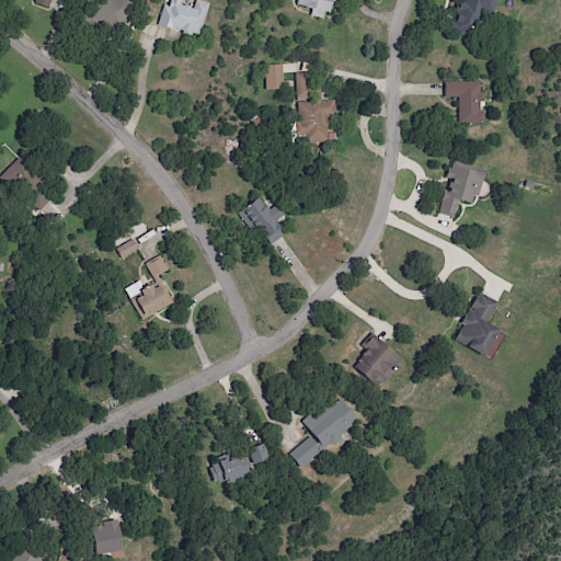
[(31,0),(35,9),(55,0),(31,0)]
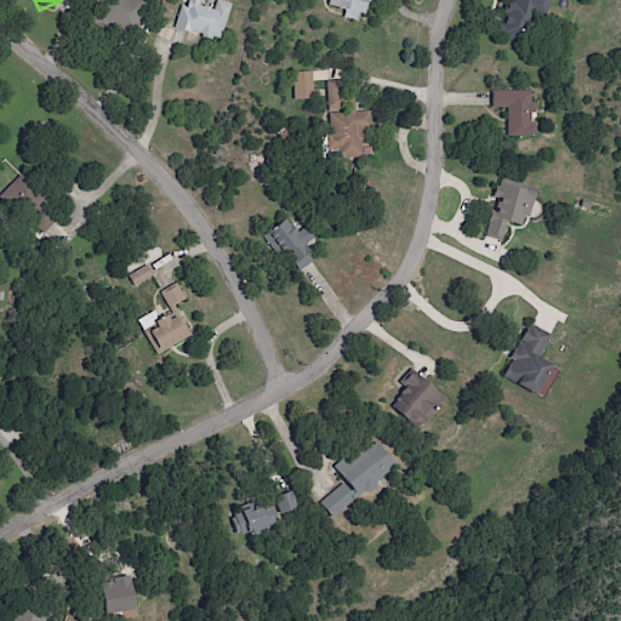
[(107,0),(102,26),(137,33),(141,13),(132,12),(134,0),(107,0)]
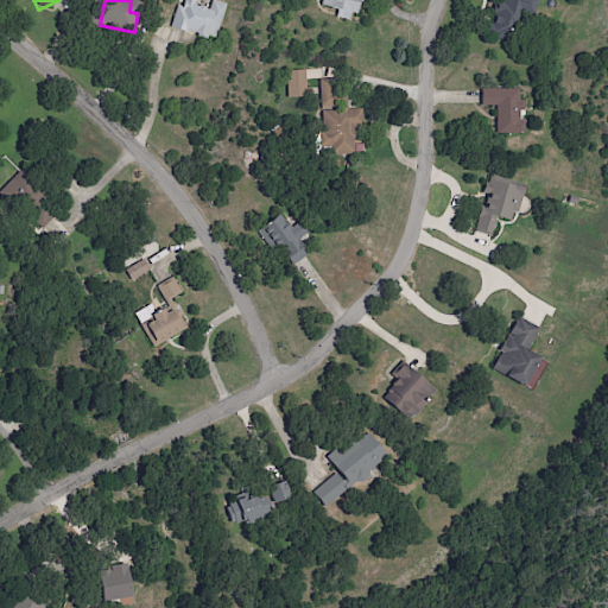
[(227,4),(213,0),(210,0),(209,8),(196,4),(197,0),(184,0),(182,6),(177,5),(170,26),(215,40),(227,4)]
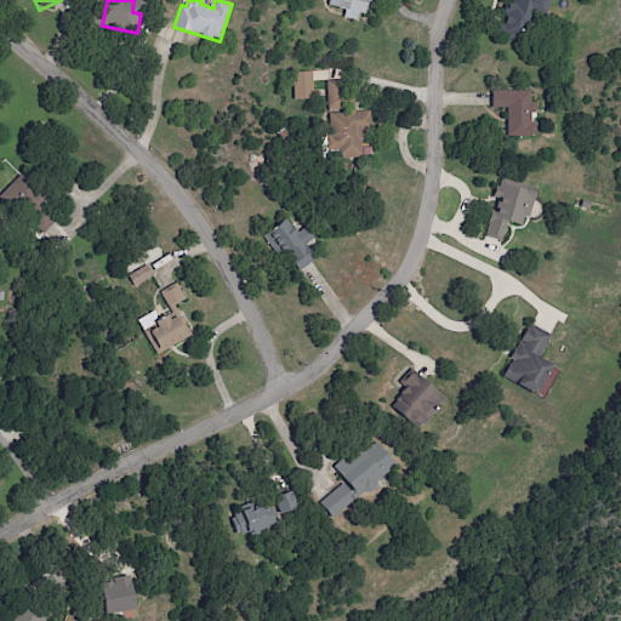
[(330,0),(329,6),(345,9),(343,17),(362,22),(366,0),(330,0)]
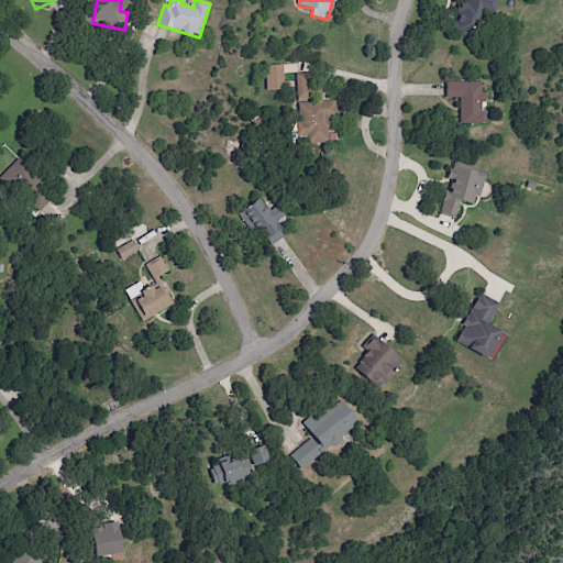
[(496,0),(472,0),(471,6),(462,3),(456,22),(487,31),(496,0)]
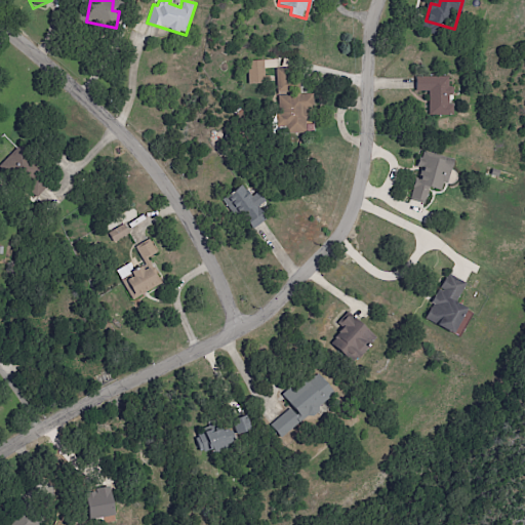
[(276,69),(276,59),(247,61),(248,84),(264,83),(264,69),(276,69)]
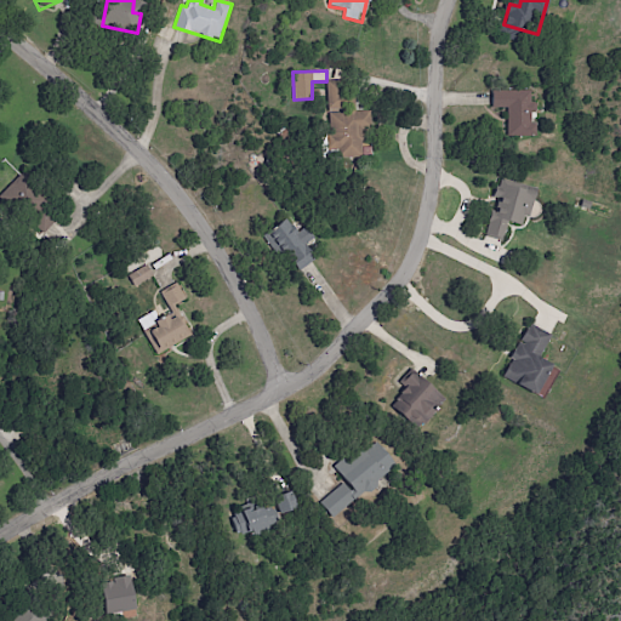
[(370,158),(369,142),(368,142),(368,112),(353,112),(353,103),(340,103),(340,85),(326,85),(328,151),(339,149),(339,159),(370,158)]
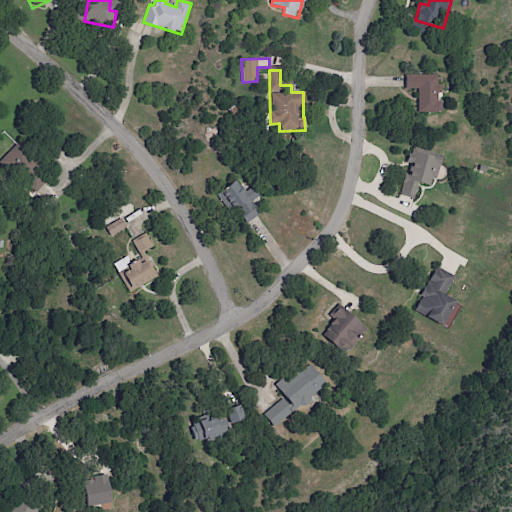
[(417,111),(441,112),(442,84),(437,84),(437,75),(405,74),(405,89),(418,89),(417,111)]
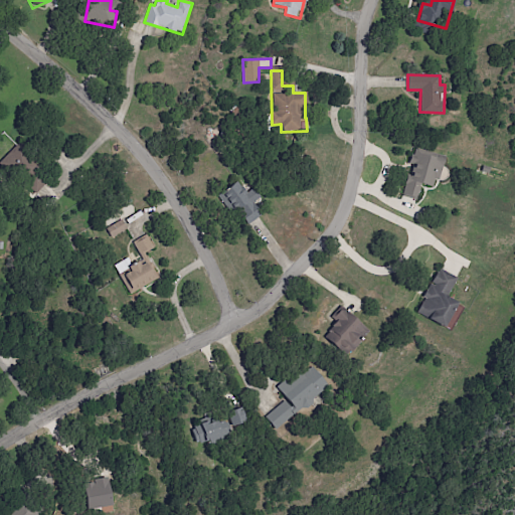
[(246,224),(263,215),(249,190),(243,193),(238,183),(218,193),(228,214),(238,209),(246,224)]
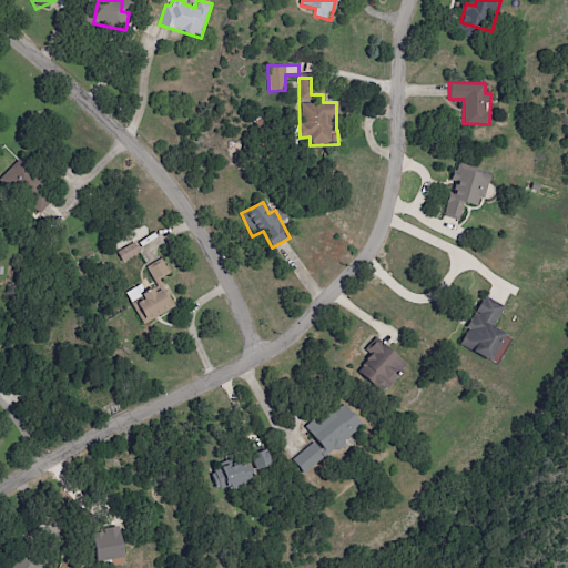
[(117,253),(123,264),(141,252),(134,241),(117,253)]
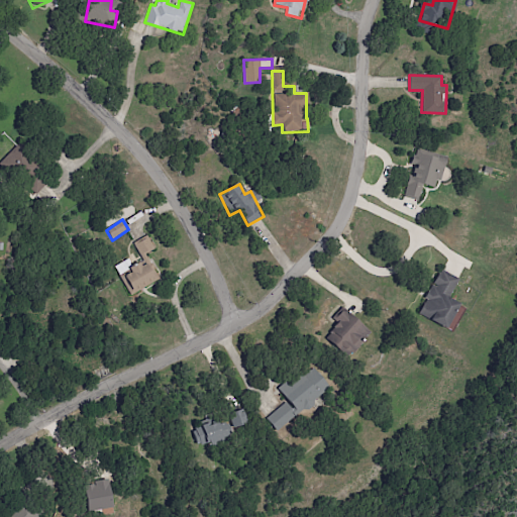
[(130,296),(161,279),(145,253),(154,248),(147,236),(133,244),(143,262),(118,276),(130,296)]
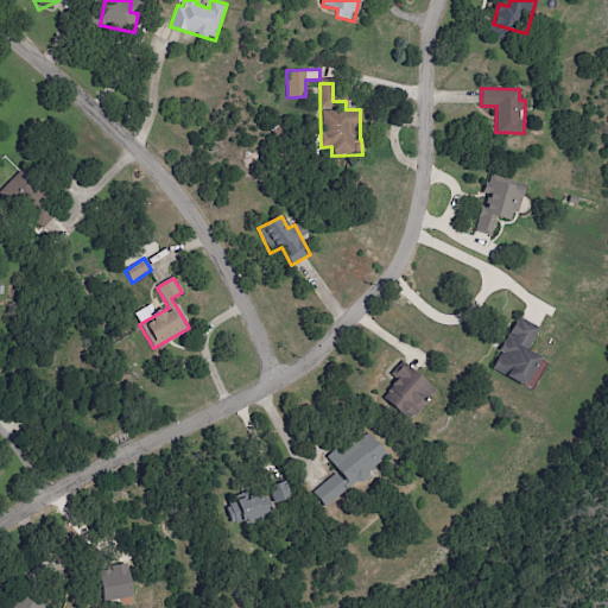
[(529,349),(539,329),(519,317),(491,368),(525,387),(542,358),(529,349)]
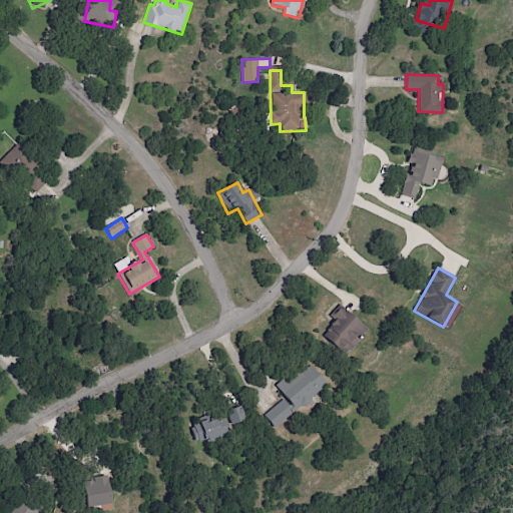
[(328,342),(348,355),(367,325),(340,308),(328,327),(335,332),(328,342)]
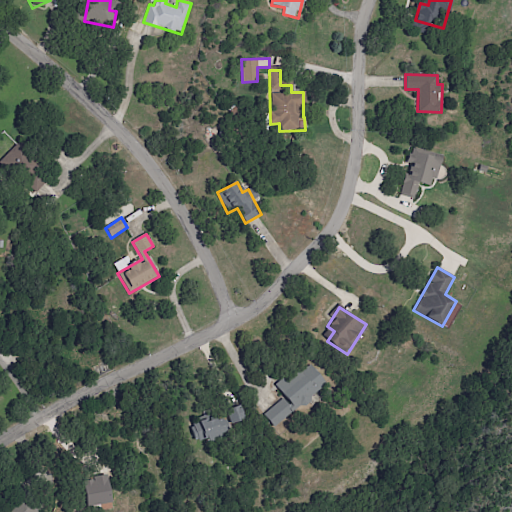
[(277,430),(325,381),(308,364),(288,384),(282,378),(274,386),(283,395),(263,415),(277,430)]
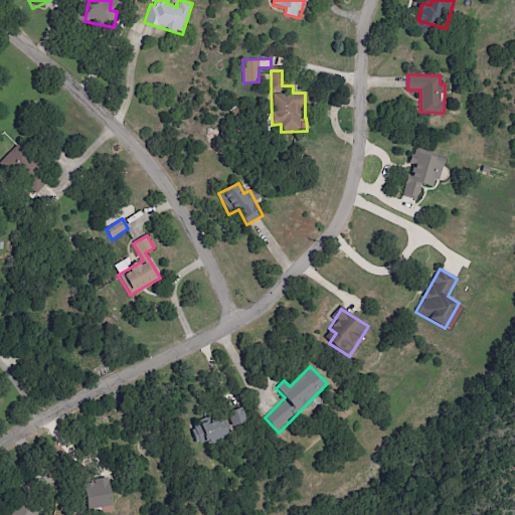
[(88,510),(112,505),(107,478),(81,483),(88,510)]
